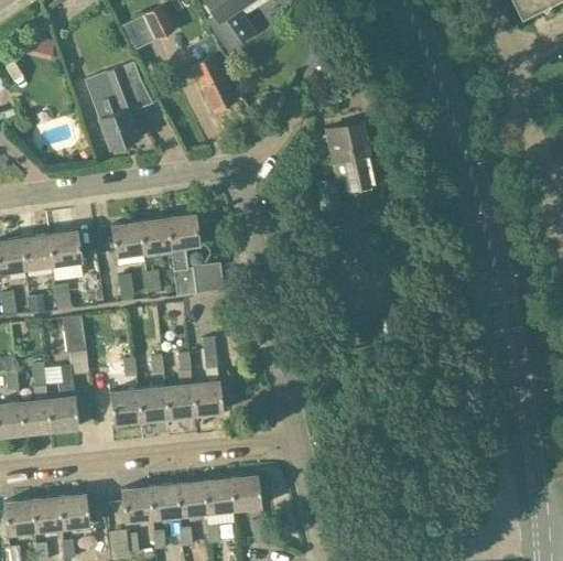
[(209,0),(206,3),(216,18),(209,22),(230,53),(248,40),(233,15),(255,0),(209,0)]
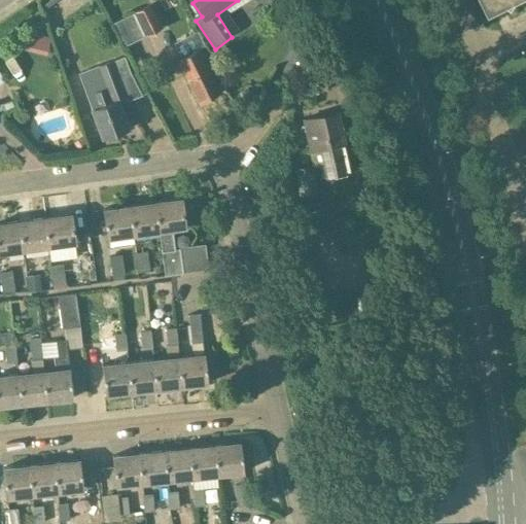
[(484,0),(493,16),(525,1),(525,0),(484,0)]
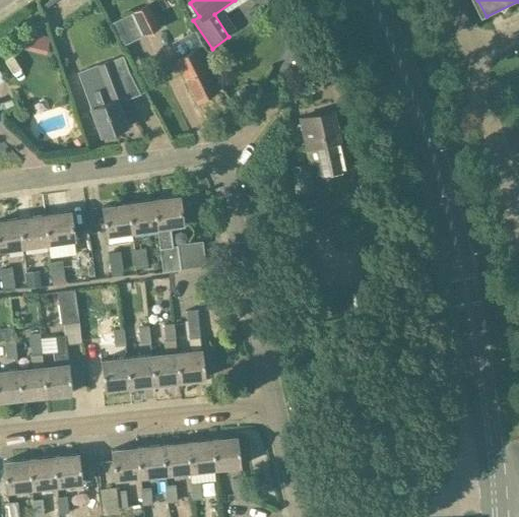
[(112,26),(123,49),(161,30),(150,7),(112,26)]
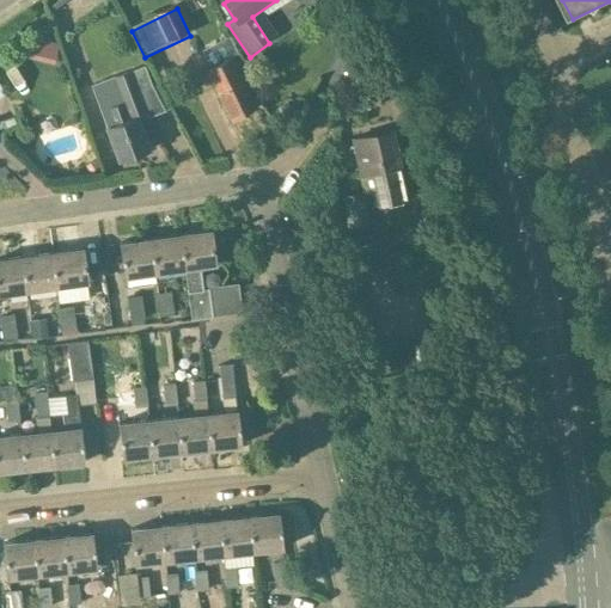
[(24,57),(53,65),(57,45),(29,38),(24,57)]
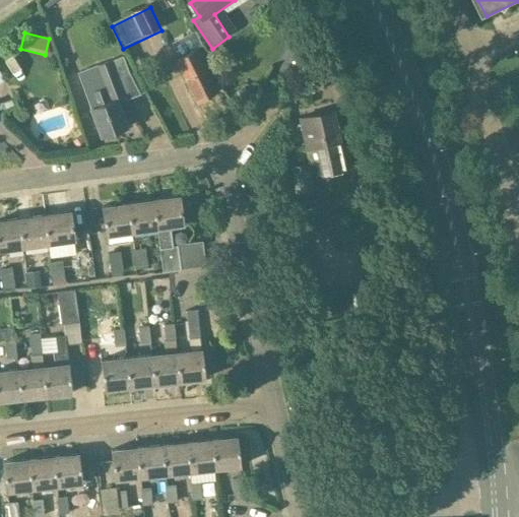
[(218,93),(198,53),(177,63),(196,104),(218,93)]
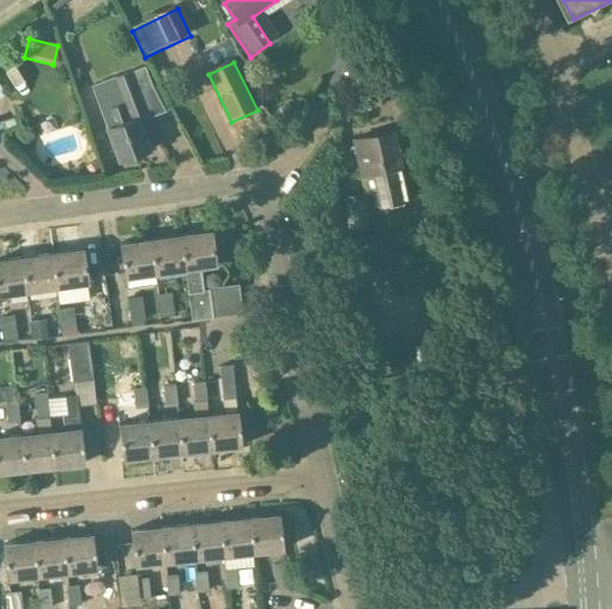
[(114,80),(123,108),(111,113),(117,128),(109,132),(121,165),(152,153),(140,122),(149,119),(139,96),(153,90),(146,68),(114,80)]
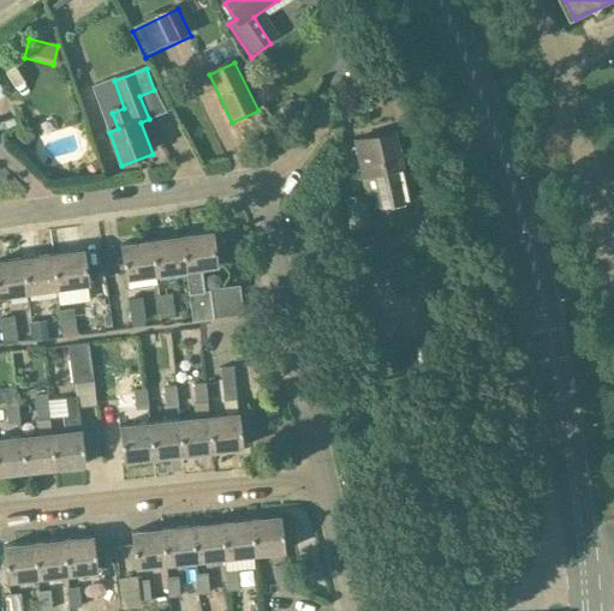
[(415,131),(398,135),(398,133),(357,142),(368,193),(376,192),(380,209),(410,203),(403,171),(405,169),(403,156),(419,153),(415,131)]
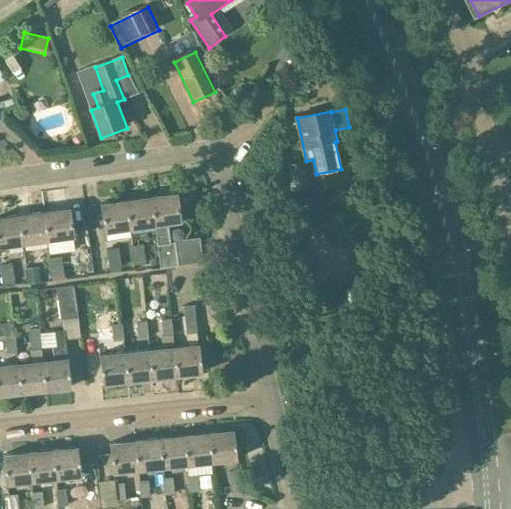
[(300,162),(288,166),(296,191),(308,187),(300,162)]
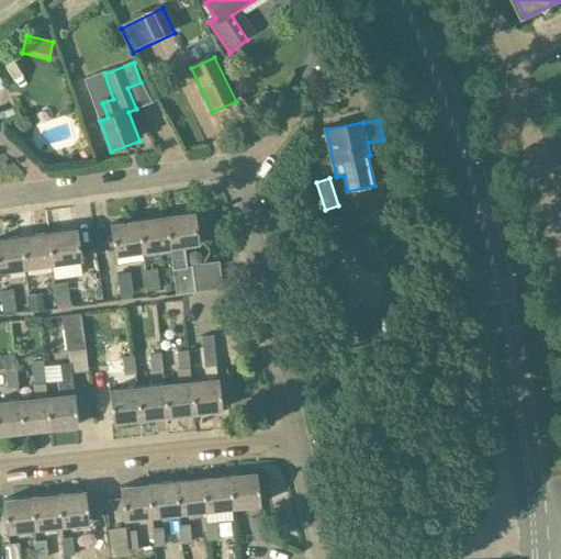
[(195,216),(167,220),(170,250),(177,297),(197,294),(193,268),(188,269),(184,248),(200,246),(195,216)]
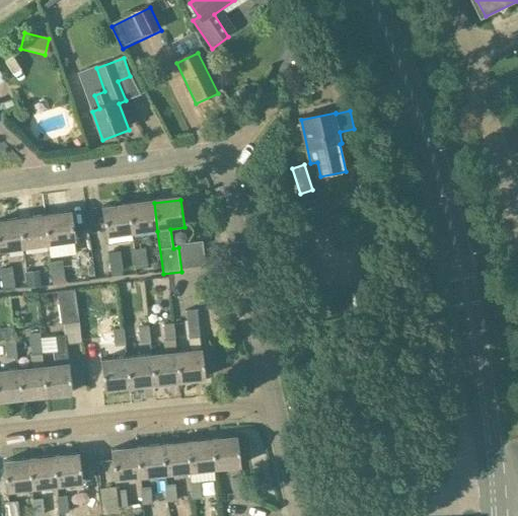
[(325,234),(318,200),(299,204),(306,238),(325,234)]
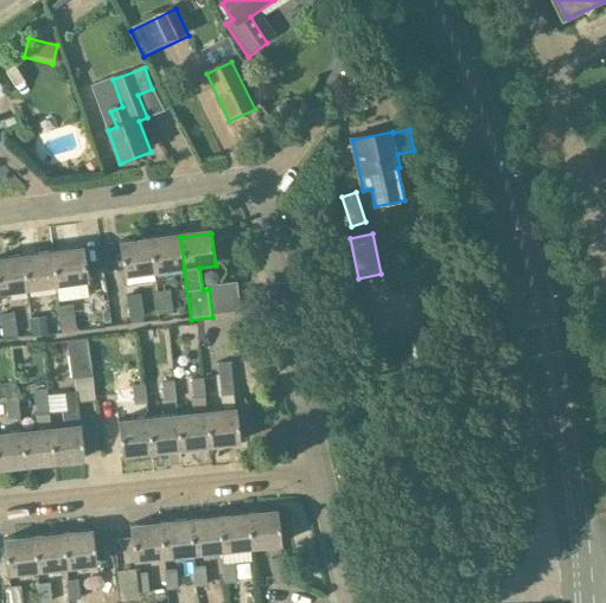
[(157,274),(184,270),(180,237),(152,242),(157,274)]
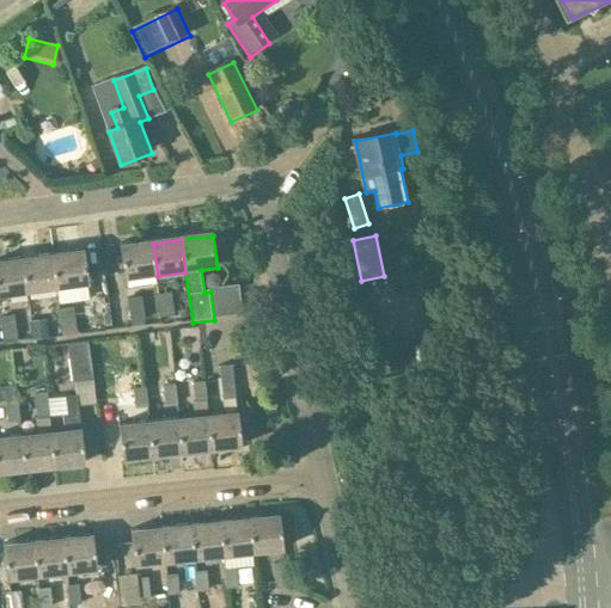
[(127,281),(158,276),(153,244),(123,247),(127,281)]
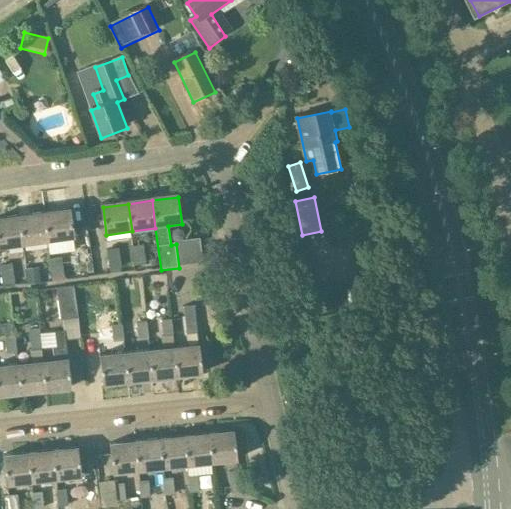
[(76,251),(74,239),(71,212),(45,215),(49,243),(50,254),(76,251)]
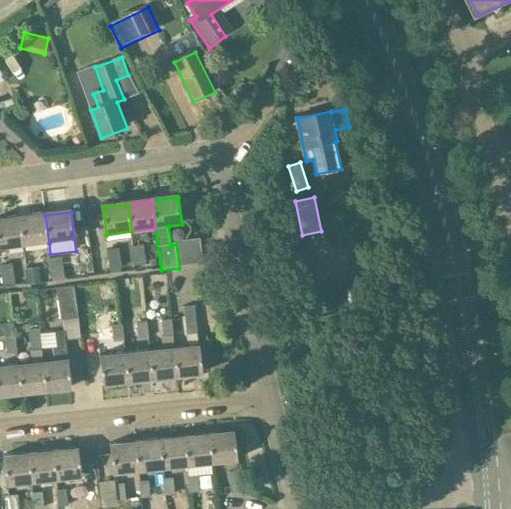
[(24,246),(49,243),(45,215),(20,219),(24,246)]
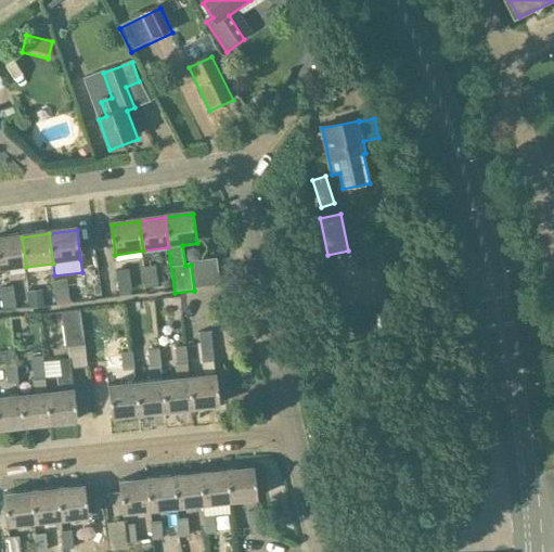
[(0,270),(26,267),(22,238),(0,240),(0,270)]
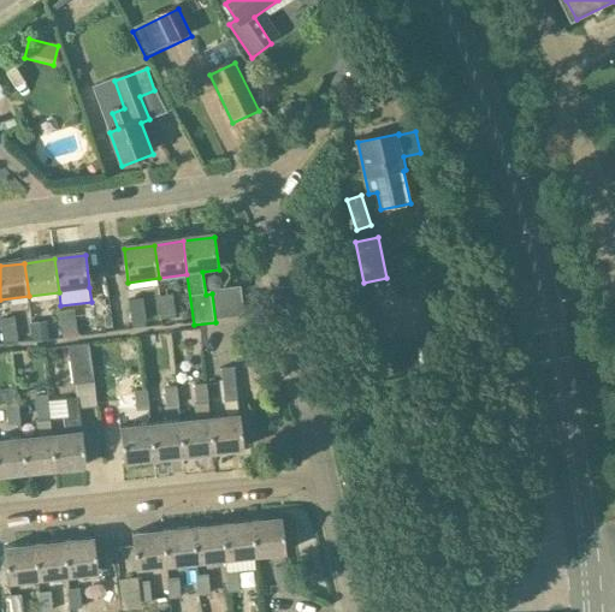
[(212,293),(216,322),(246,319),(241,289),(212,293)]
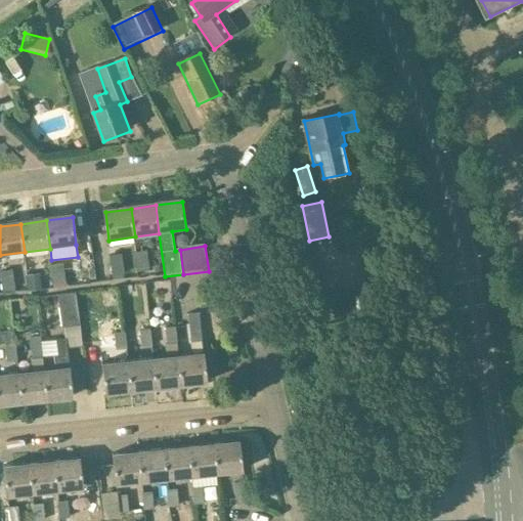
[(150,272),(147,253),(134,254),(136,274),(150,272)]
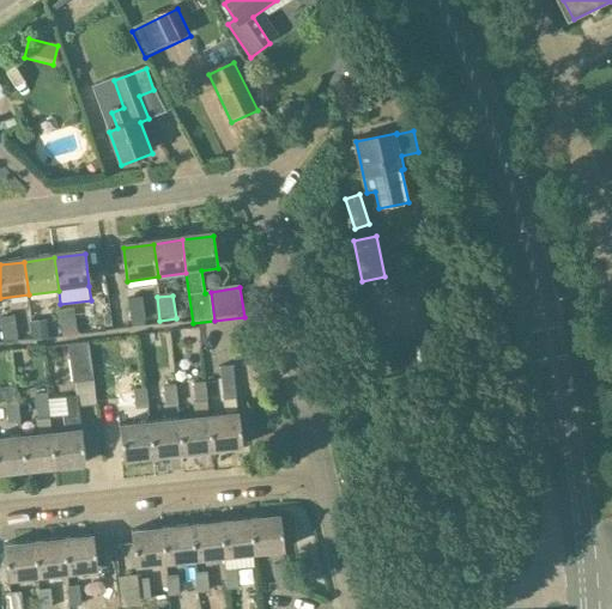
[(146,323),(144,299),(115,303),(117,326),(146,323)]
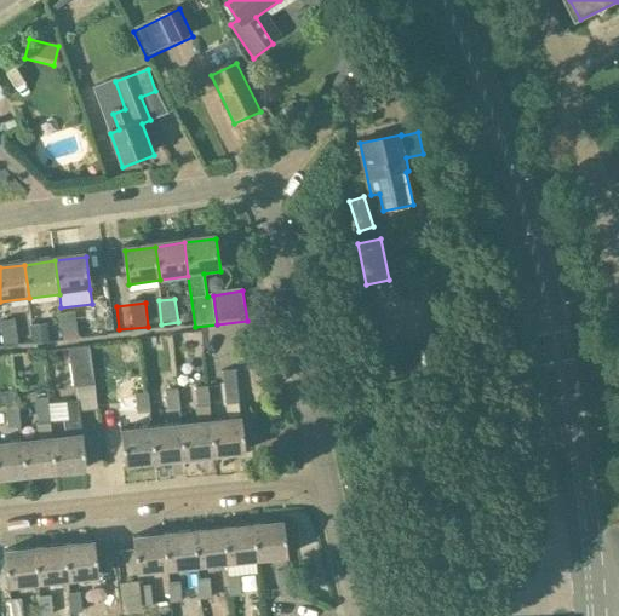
[(91,312),(59,316),(62,338),(95,334),(91,312)]
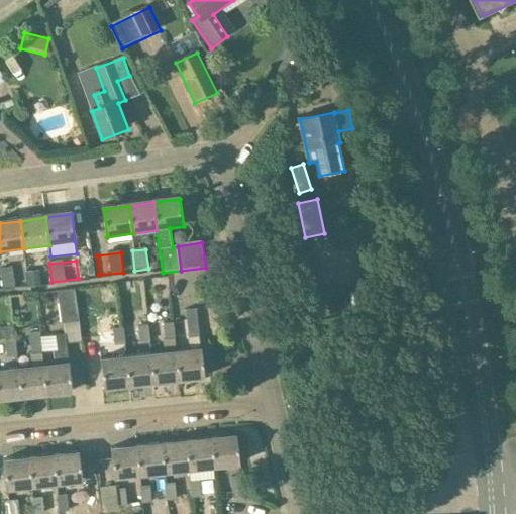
[(13,269),(0,270),(0,271),(2,289),(15,288),(13,269)]
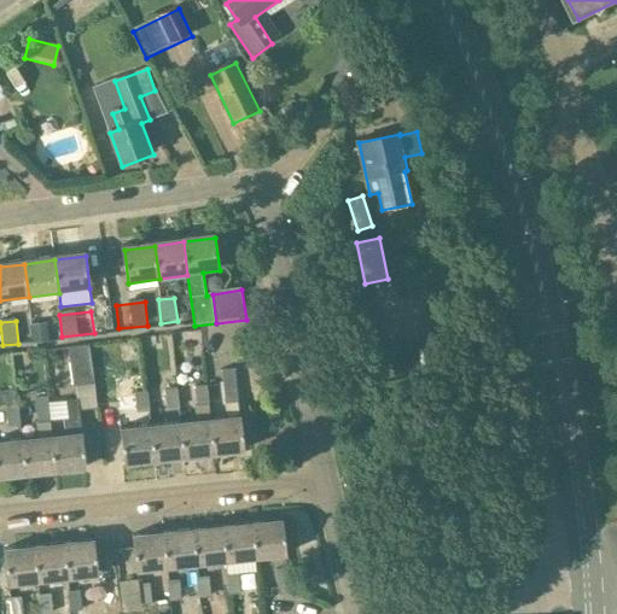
[(91,349),(70,351),(74,389),(94,386),(91,349)]
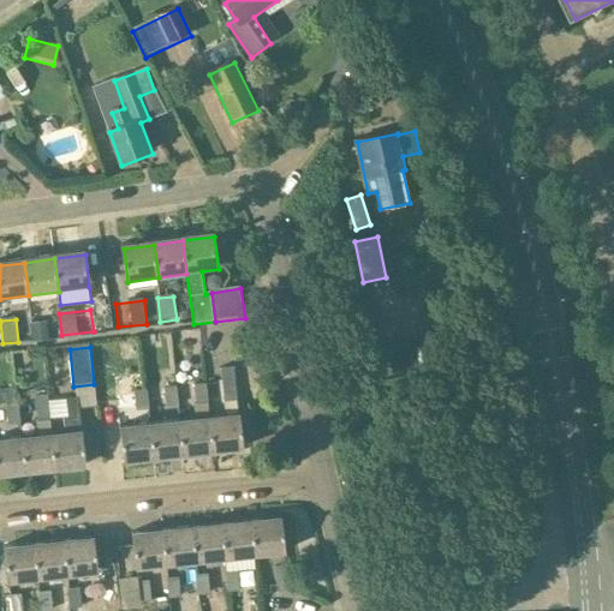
[(221,371),(226,418),(210,420),(214,454),(244,450),(240,417),(239,417),(234,369),(221,371)]
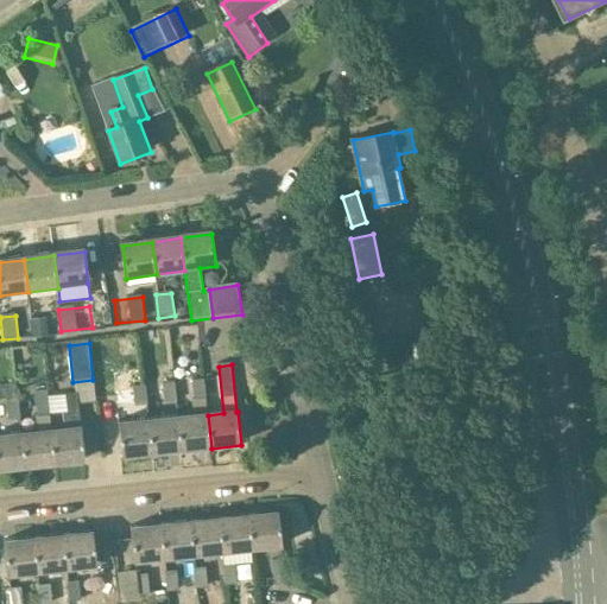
[(193,402),(194,417),(179,418),(183,451),(212,449),(208,415),(204,381),(193,382),(195,402),(193,402)]
